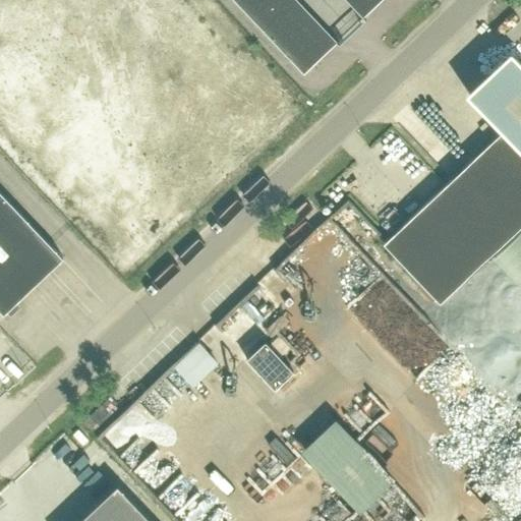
[(234,0),(303,72),(334,44),(292,0),(352,0),(365,13),(379,0),(234,0)]
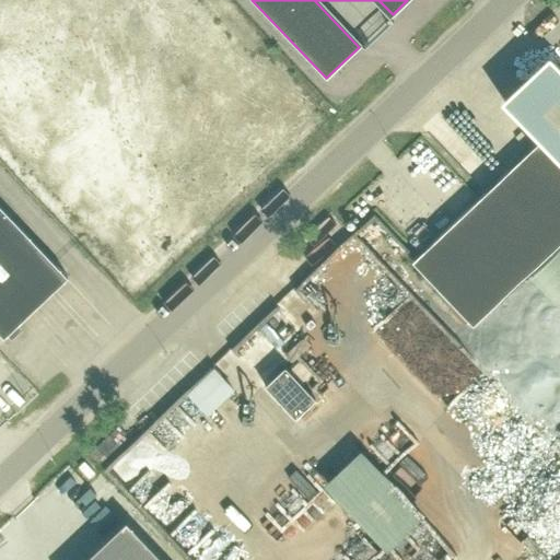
[(499,178),(483,193),(415,258),(411,260),(473,325),(559,241),(559,67),(557,63),(509,108),(538,140),(499,178)]
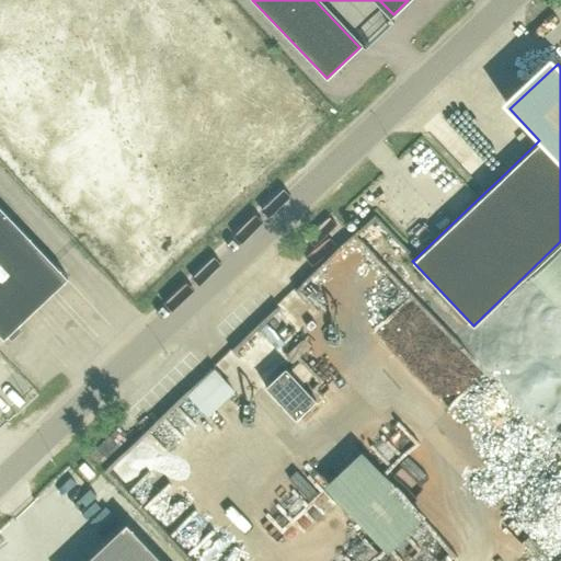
[(67,276),(0,205),(0,333),(3,336),(67,276)]
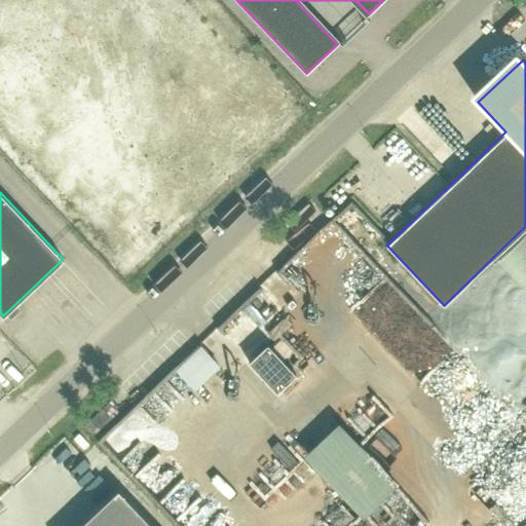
[(202,387),(228,362),(209,341),(183,367),(202,387)]
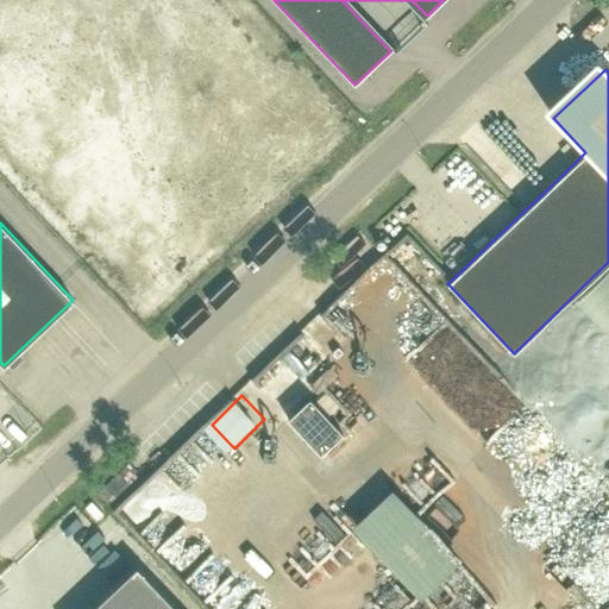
[(320,454),(343,433),(309,397),(287,419),(320,454)]
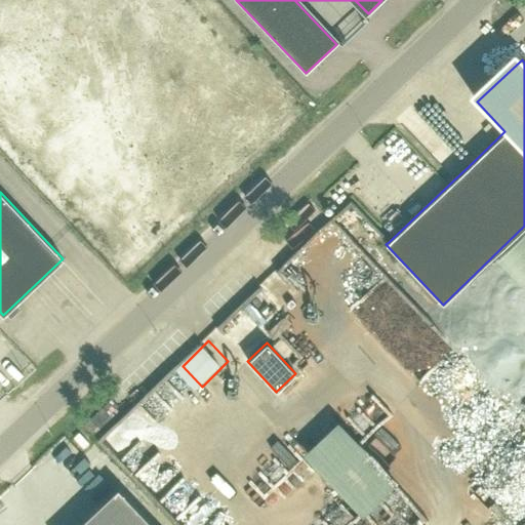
[(313,453),(373,515),(408,481),(348,419),(313,453)]
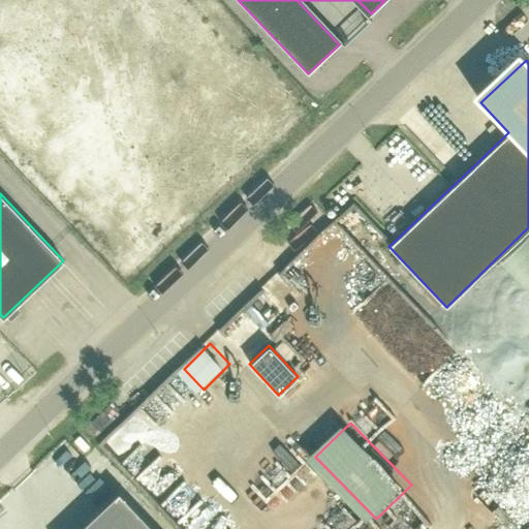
[(155,528),(119,490),(76,528),(155,528)]
